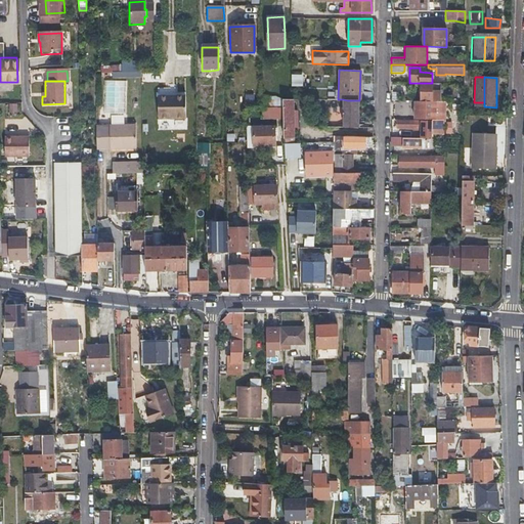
[(411,87),(411,83),(409,83),(391,83),(391,91),(406,90),(406,87),(411,87)]
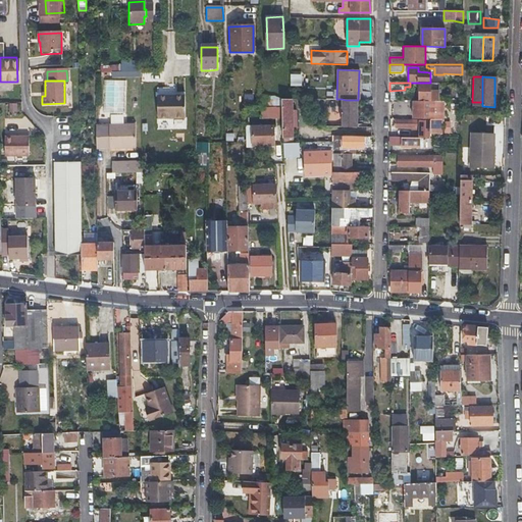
[(419,83),(419,101),(433,101),(434,101),(438,101),(438,84),(430,83),(419,83)]
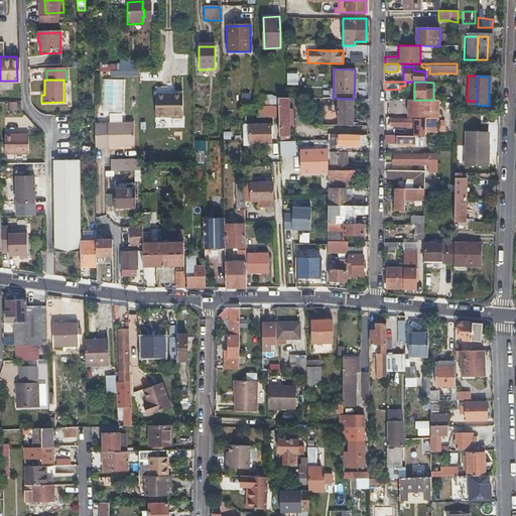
[(183,117),(183,95),(156,96),(156,117),(183,117)]
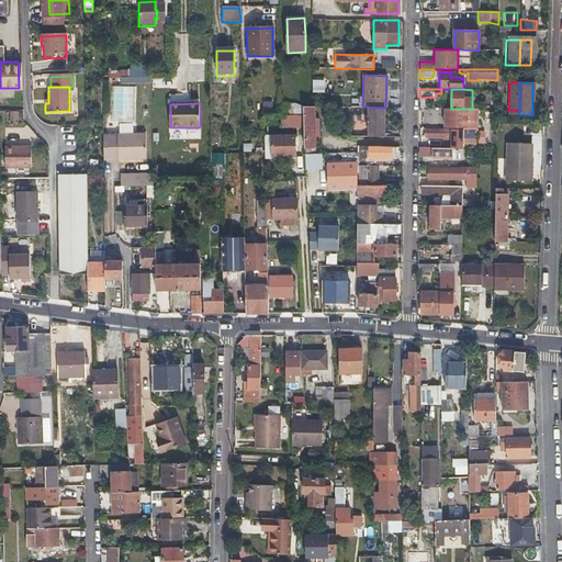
[(303,105),(303,111),(303,115),(305,154),(315,154),(313,105),(303,105)]
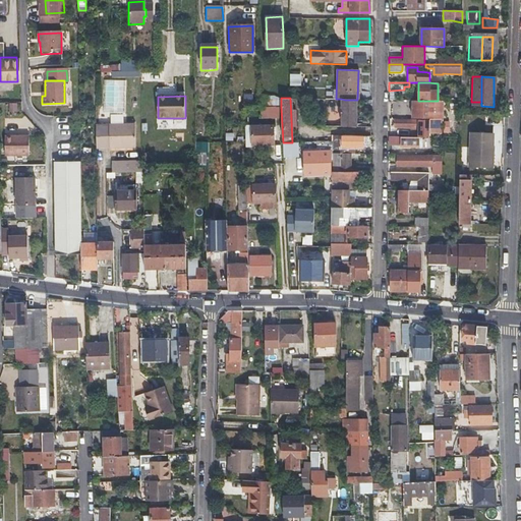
[(341,127),(348,127),(355,127),(356,100),(345,100),(341,99),(341,127)]
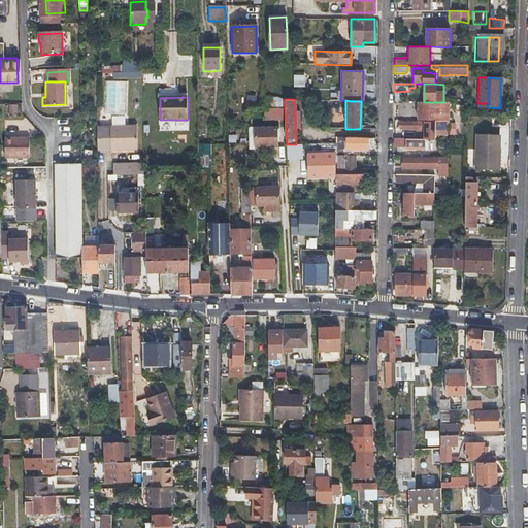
[(438,102),(424,102),(418,102),(418,121),(439,121),(439,102),(438,102)]
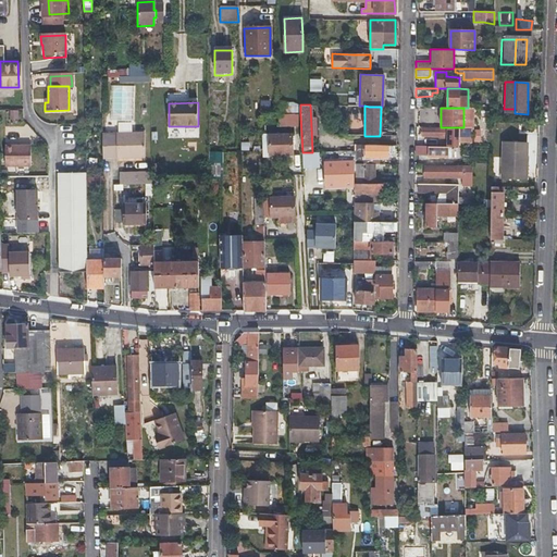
[(279,126),(297,126),(297,114),(279,113),(279,126)]
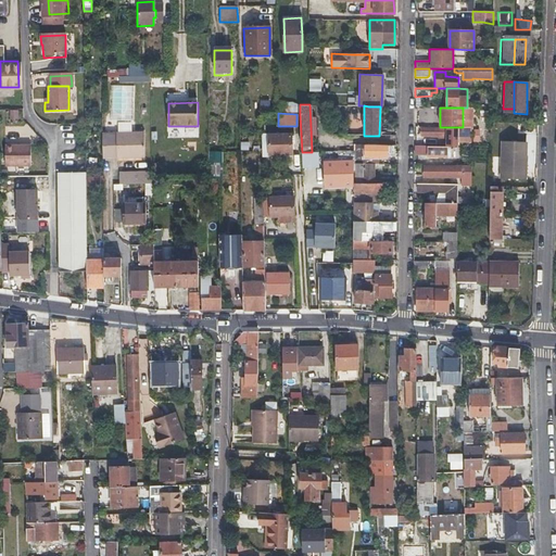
[(458,129),(440,128),(421,128),(421,137),(447,137),(447,146),(457,146),(458,129)]
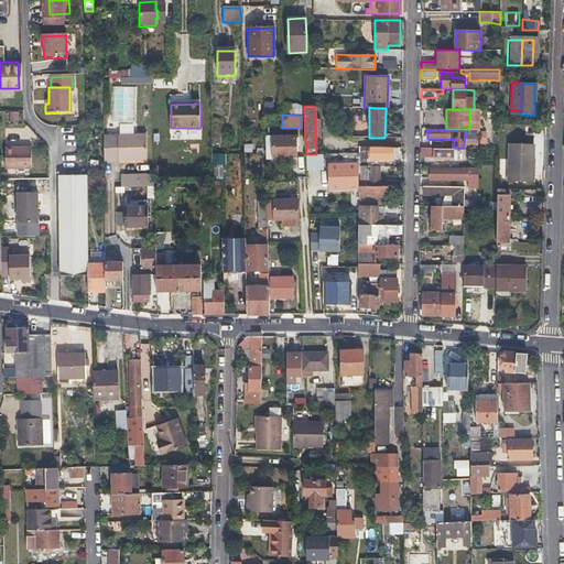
[(479,131),(479,143),(489,143),(489,130),(479,131)]
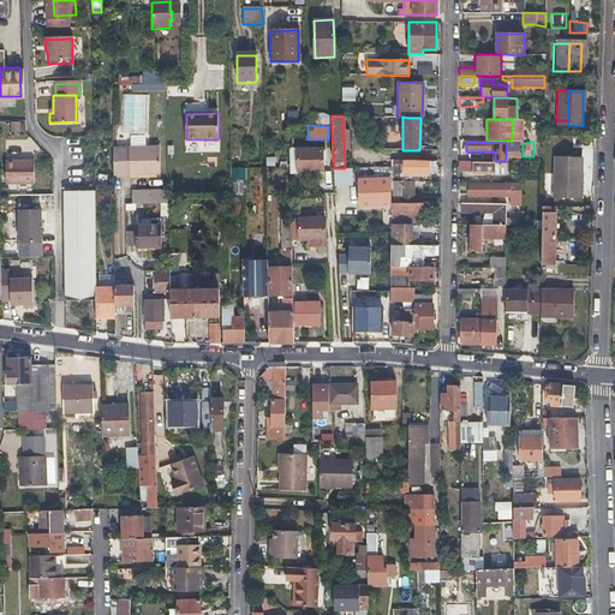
[(112,174),(136,173),(159,173),(159,147),(112,147),(112,174)]
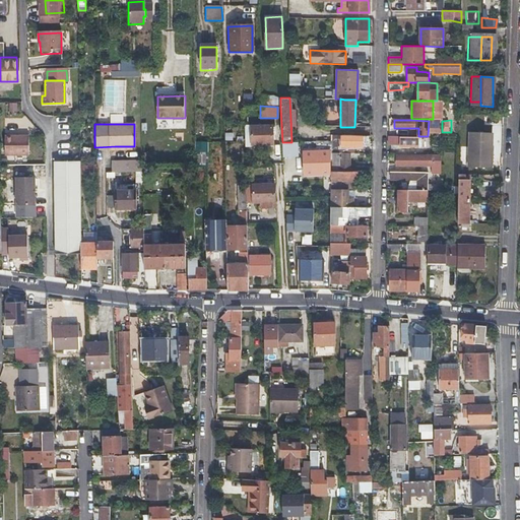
[(271,144),(270,135),(269,126),(250,127),(251,145),(271,144)]
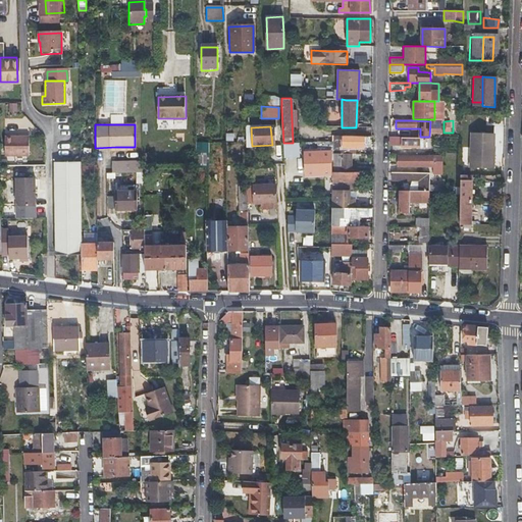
[(470,167),(480,167),(481,167),(481,133),(470,133),(470,167)]
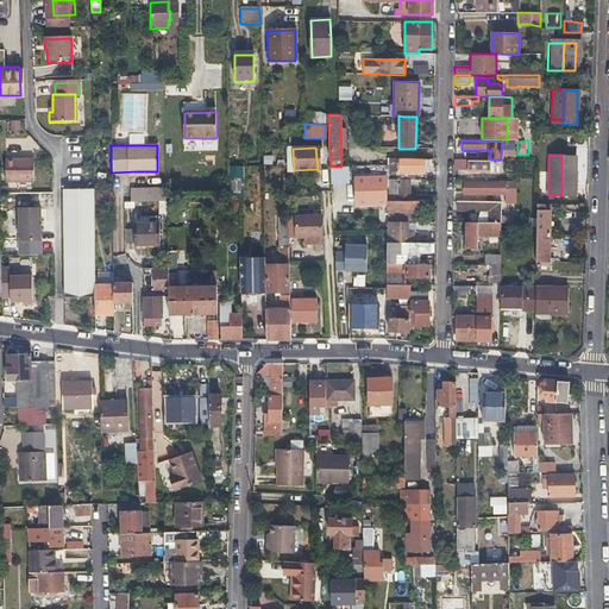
[(562,155),(562,195),(572,195),(575,156),(562,155)]
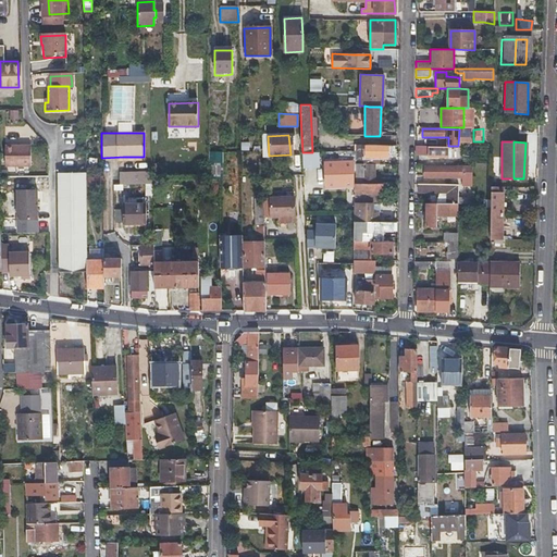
[(366,157),(379,157),(386,157),(387,145),(366,145),(366,157)]
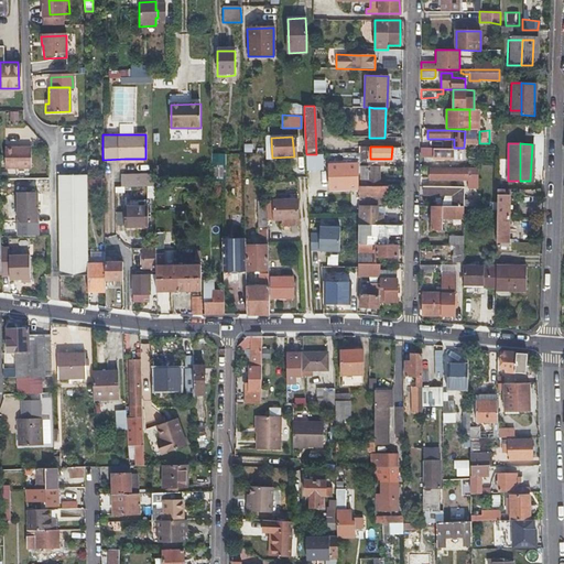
[(31,148),(4,148),(6,169),(31,169),(31,148)]
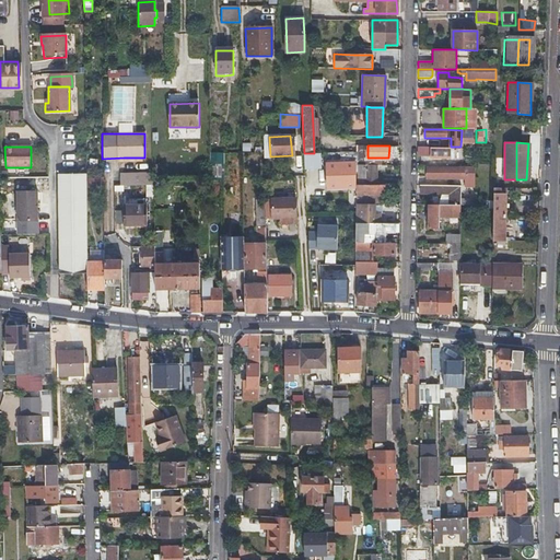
[(440,147),(435,147),(435,148),(430,148),(430,158),(450,158),(450,148),(440,148),(440,147)]
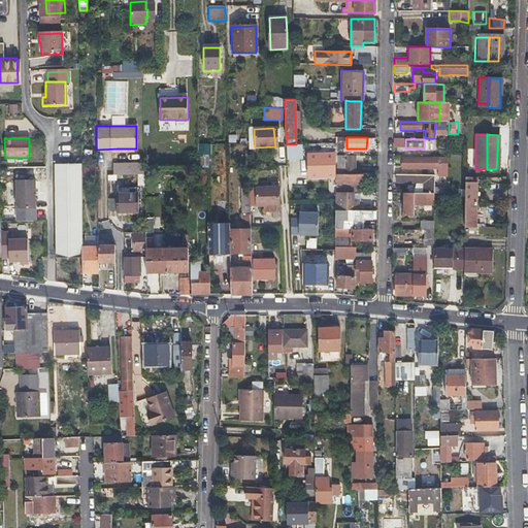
[(197,144),(198,157),(210,156),(209,143),(197,144)]
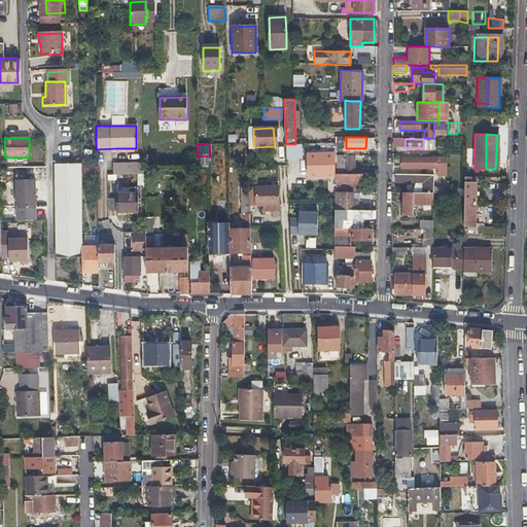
[(336,175),(336,174),(337,155),(337,153),(334,153),(316,154),(316,150),(309,150),(309,154),(308,154),(309,176),(336,175)]
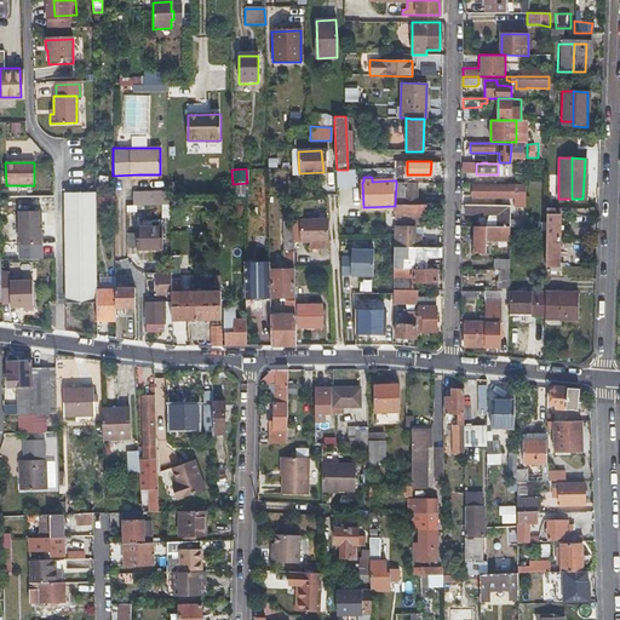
[(403,197),(405,205),(415,205),(415,183),(396,183),(396,197),(403,197)]
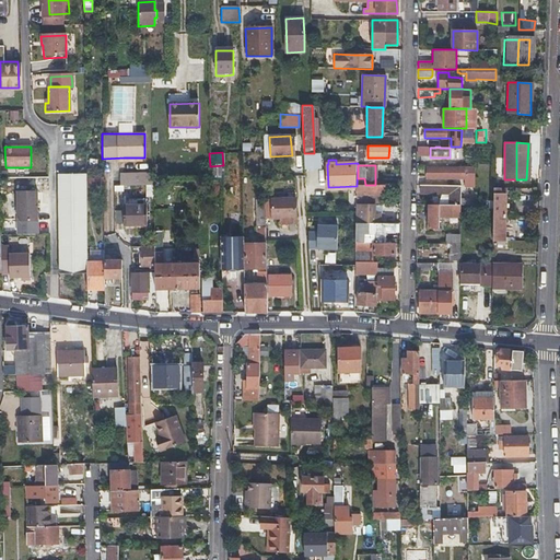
[(466,168),(466,170),(427,168),(427,178),(466,178),(466,206),(474,206),(475,168),(466,168)]
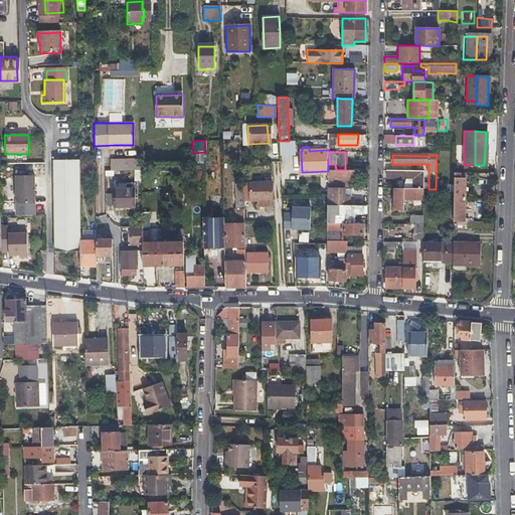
[(113,170),(122,170),(122,159),(112,160),(112,170),(113,170)]
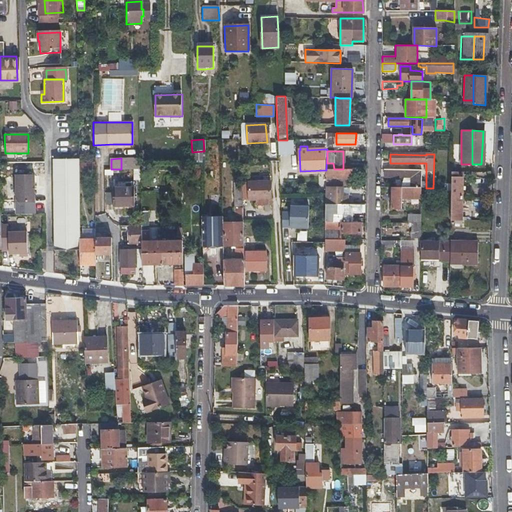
[(121,169),(139,169),(139,158),(121,158),(121,169)]
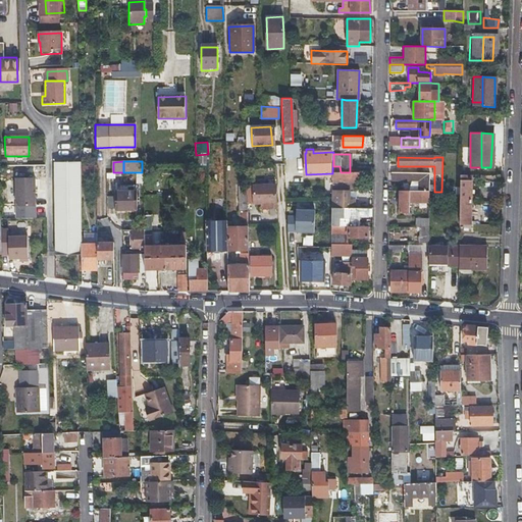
[(81,255),(80,245),(79,162),(53,162),(55,255),(81,255)]
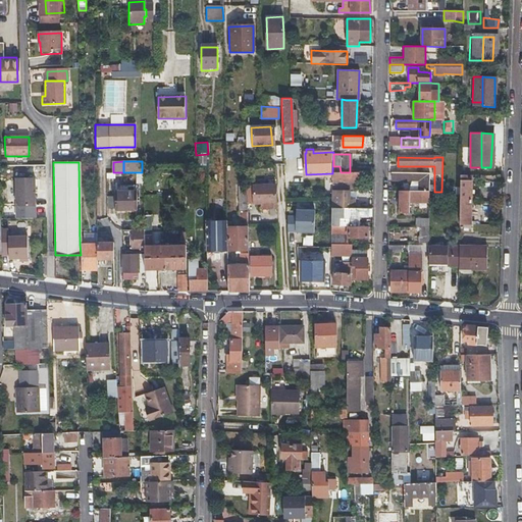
[(341,172),(332,172),(332,173),(332,181),(357,181),(357,172),(350,172),(341,172)]
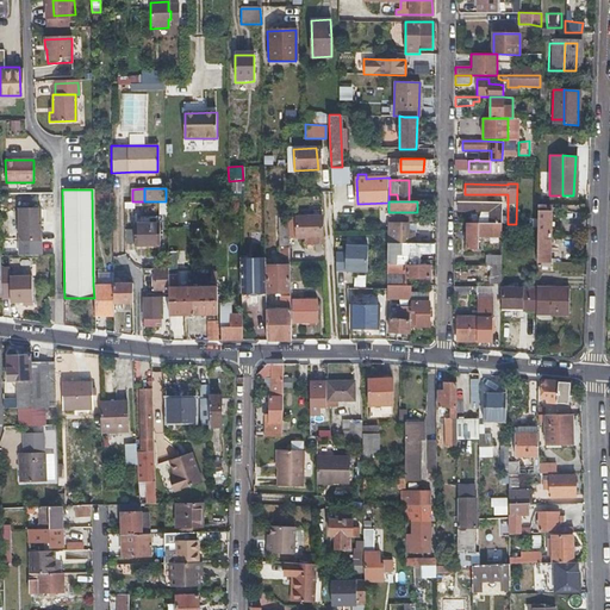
[(490,211),(490,224),(500,224),(500,203),(467,203),(458,201),(458,211),(490,211)]
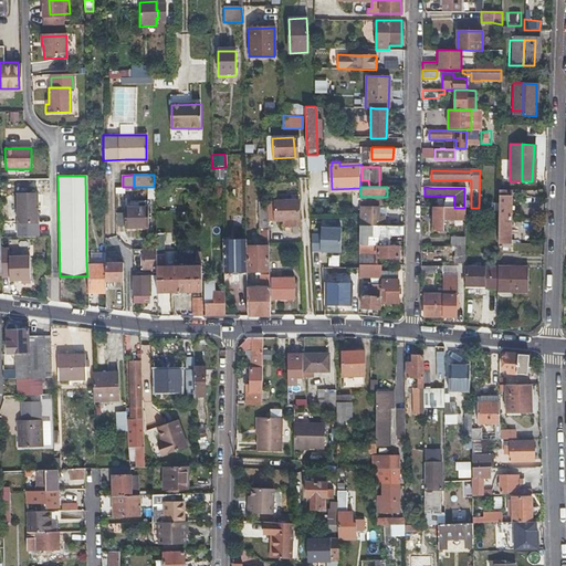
[(35,194),(17,194),(17,223),(37,223),(35,194)]
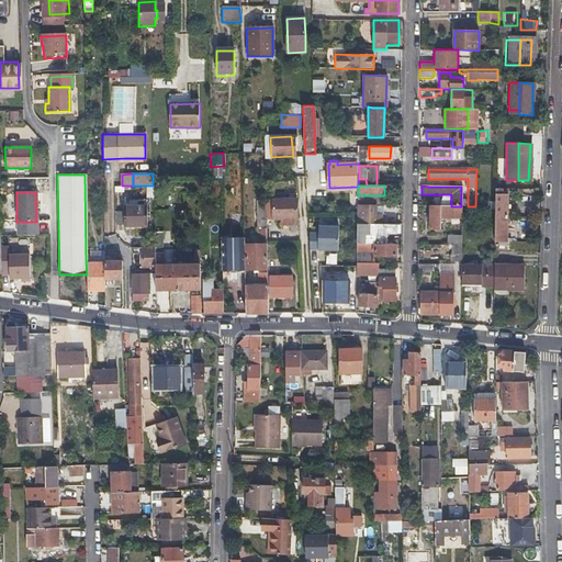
[(507,195),(501,195),(495,195),(494,210),(494,240),(509,242),(509,238),(506,238),(507,195)]
